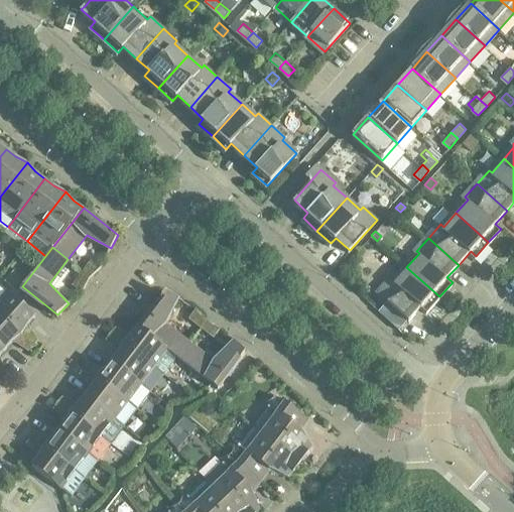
[(91,276),(102,265),(93,258),(83,271),(91,276)]
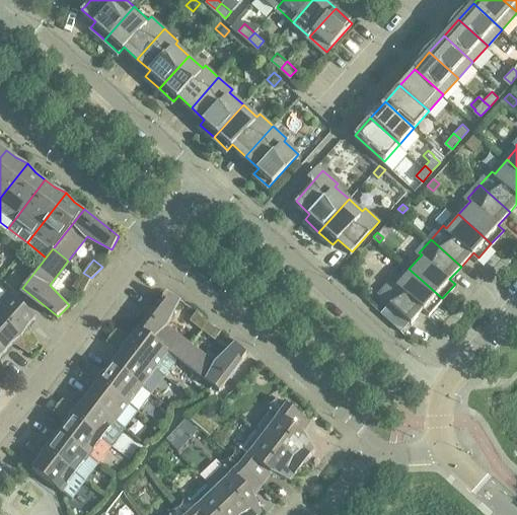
[(430,312),(442,298),(409,269),(396,282),(394,280),(381,294),(412,321),(424,307),(430,312)]
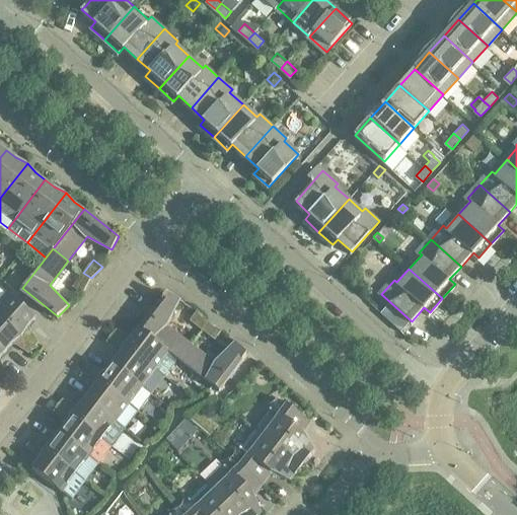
[(91,278),(83,273),(74,285),(83,292),(91,278)]
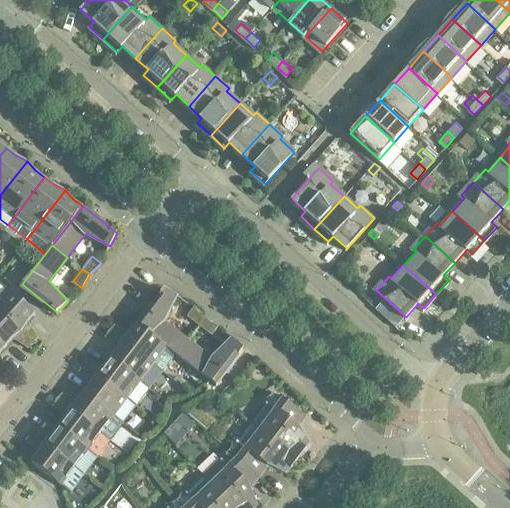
[(36,311),(0,279),(0,309),(35,341),(39,334),(31,324),(30,325),(26,323),(30,318),(36,311)]
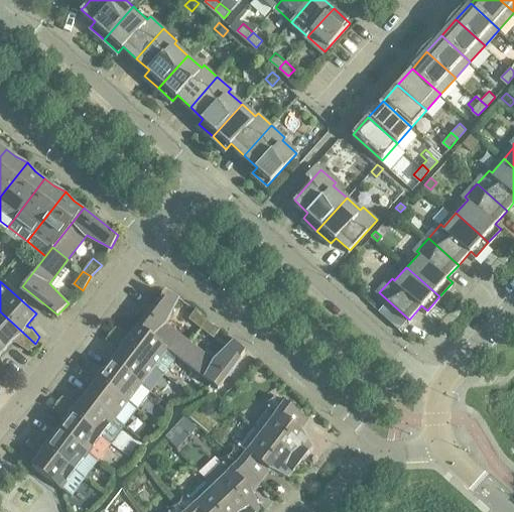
[(166,323),(180,297),(166,290),(140,325),(178,355),(179,356),(190,341),(166,323)]
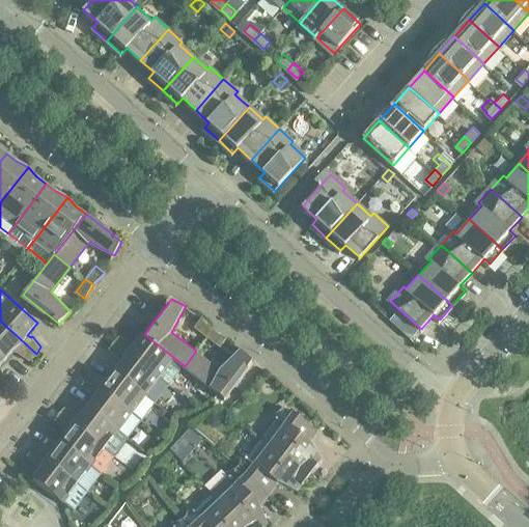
[(389,316),(396,324),(401,317),(394,310),(389,316)]
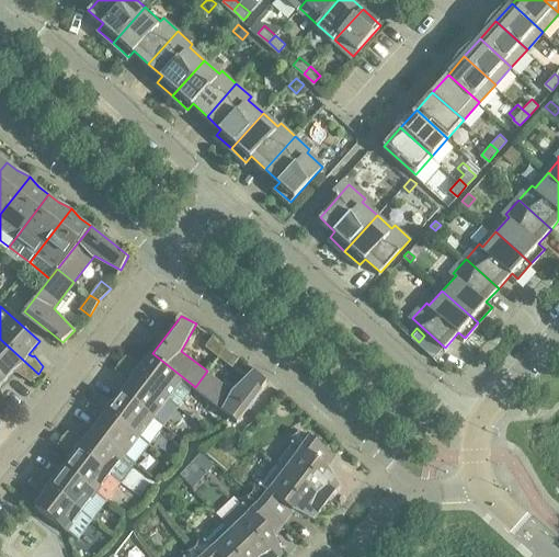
[(220,354),(227,345),(215,333),(207,343),(220,354)]
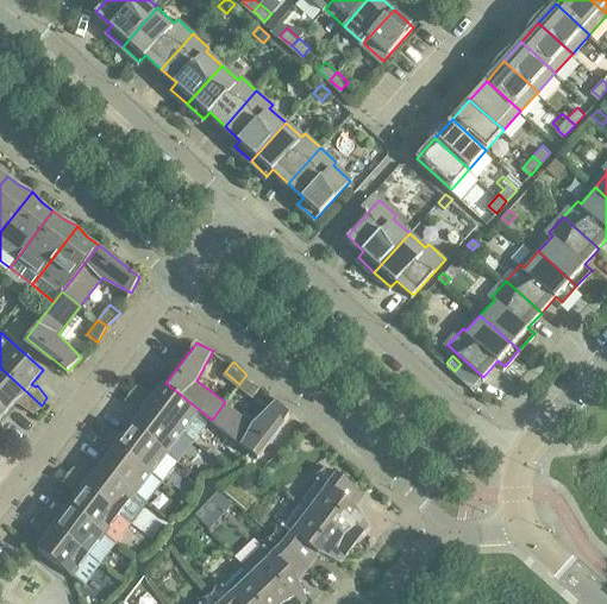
[(42,406),(0,367),(0,402),(7,409),(16,401),(22,396),(24,400),(23,402),(36,410),(42,406)]
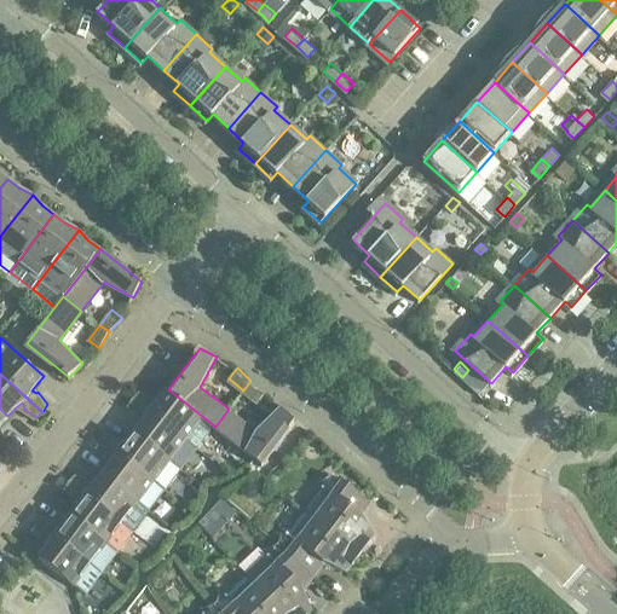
[(258,401),(266,391),(251,381),(243,391),(258,401)]
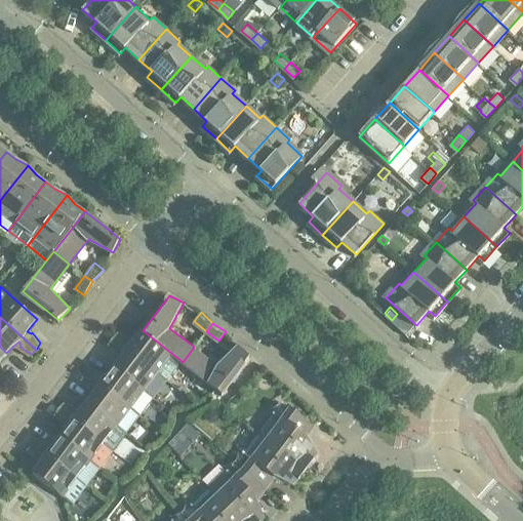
[(182,361),(143,330),(136,338),(132,343),(129,339),(130,337),(119,331),(114,336),(113,337),(167,379),(182,361)]
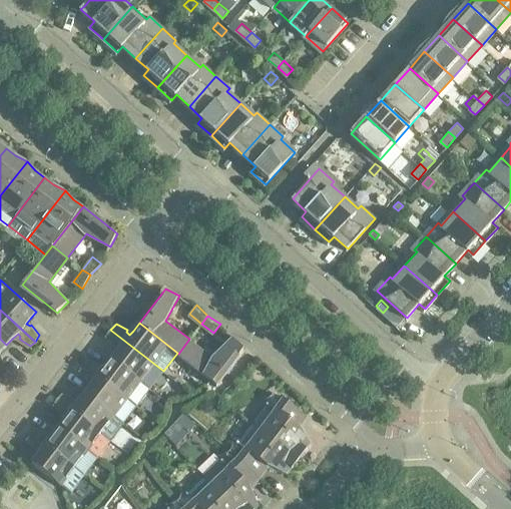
[(163,371),(110,330),(107,336),(116,345),(117,344),(121,345),(118,351),(112,359),(150,388),(163,371)]
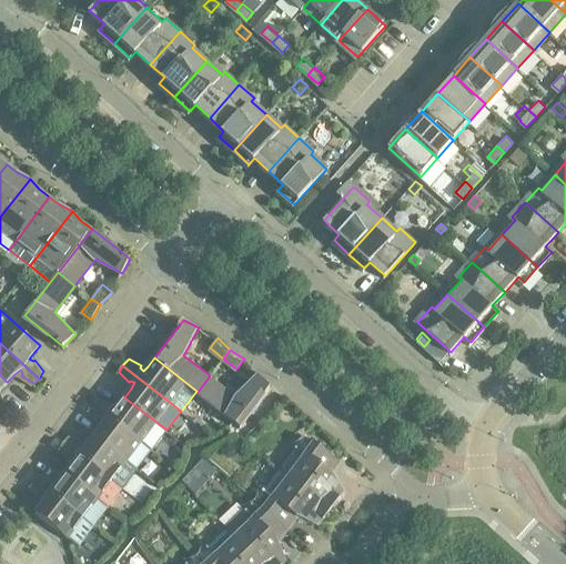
[(236,395),(210,375),(198,392),(241,425),(271,386),(260,374),(236,395)]
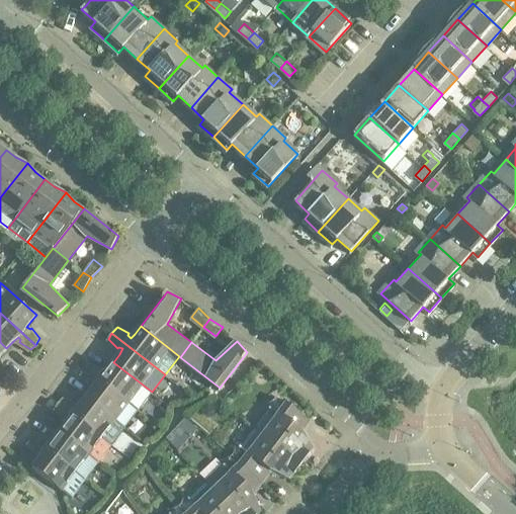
[(6,348),(0,342),(0,370),(6,377),(10,370),(2,360),(1,362),(0,361),(0,355),(1,354),(6,348)]
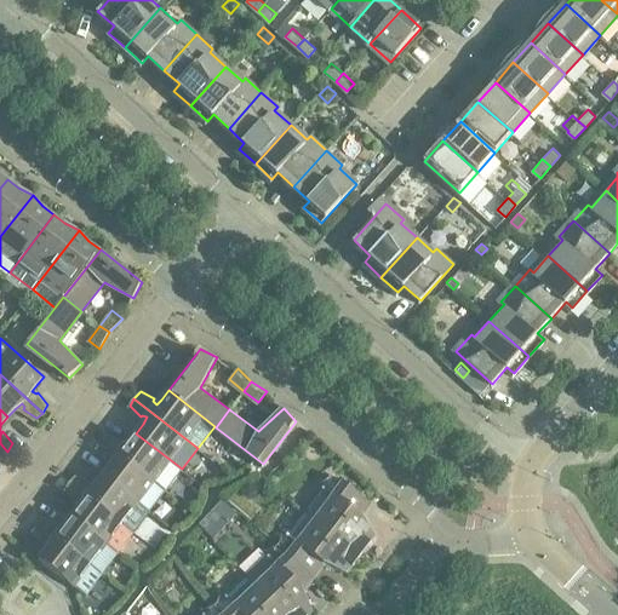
[(182,469),(136,434),(130,441),(125,446),(121,442),(122,441),(109,434),(102,440),(166,489),(182,469)]
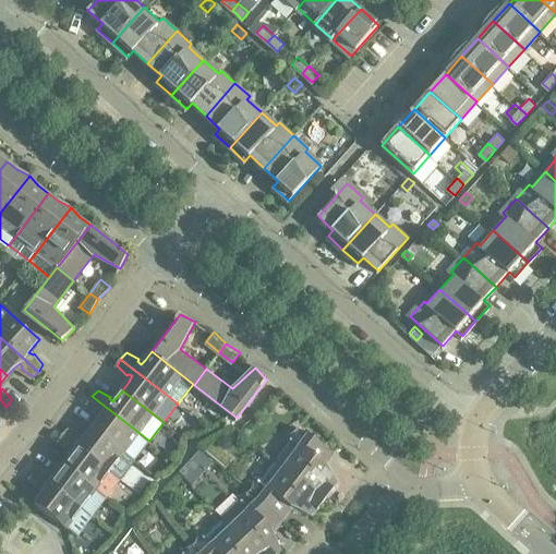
[(149,441),(92,396),(88,402),(98,412),(99,411),(104,413),(100,419),(94,428),(135,459),(149,441)]
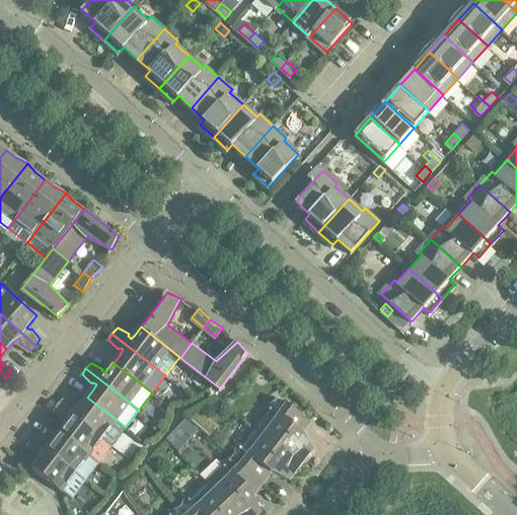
[(267,412),(255,427),(303,462),(314,447),(302,430),(299,427),(307,418),(279,395),(276,399),(270,402),(263,402),(263,406),(265,411),(267,412)]
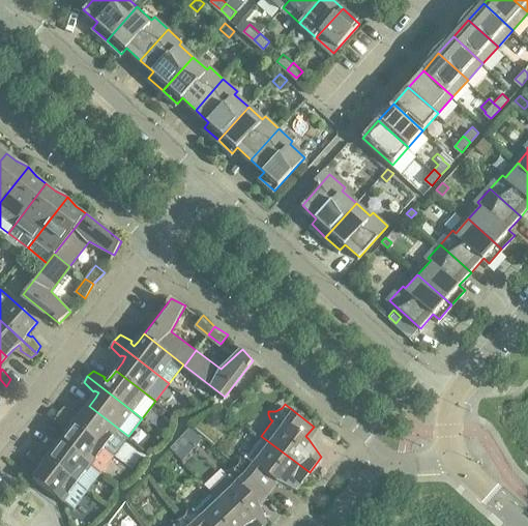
[(48,412),(57,418),(60,412),(54,406),(48,412)]
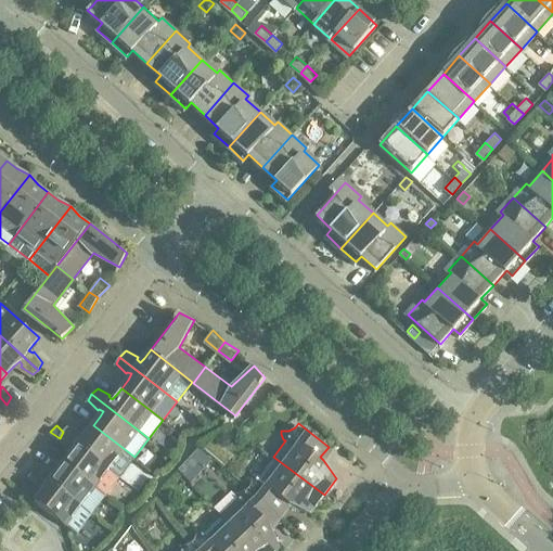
[(134,457),(93,425),(88,432),(84,437),(80,434),(81,432),(69,425),(63,432),(120,475),(134,457)]
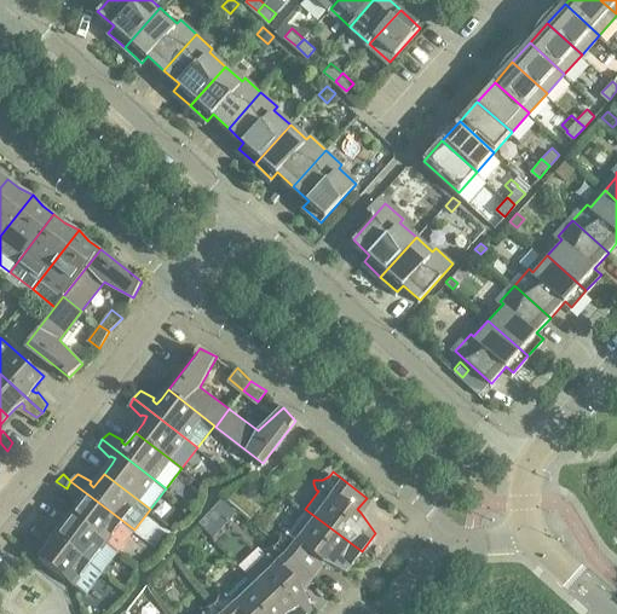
[(134,529),(70,481),(67,488),(76,499),(79,497),(82,499),(80,507),(73,515),(119,550),(134,529)]
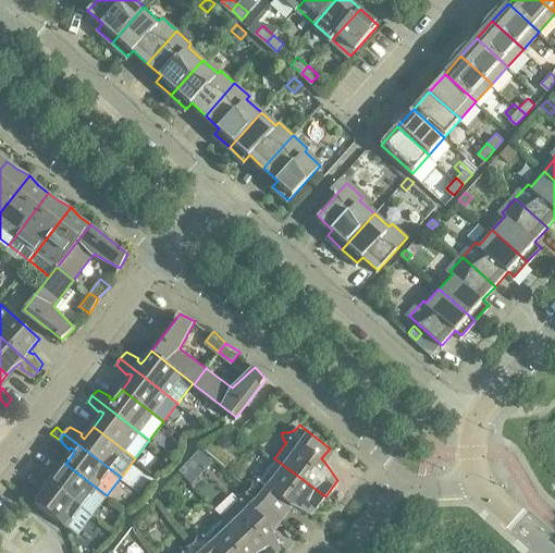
[(216,456),(220,452),(219,444),(214,440),(206,450),(216,456)]
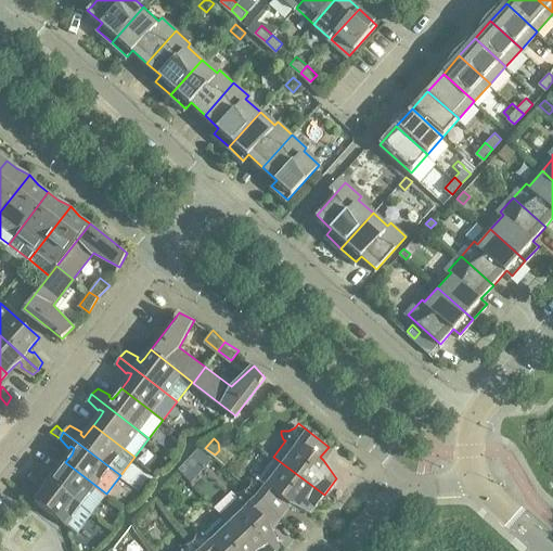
[(324,495),(273,457),(262,472),(260,470),(254,469),(251,470),(253,476),(252,484),(249,487),(278,512),(287,500),(291,503),(311,511),(324,495)]
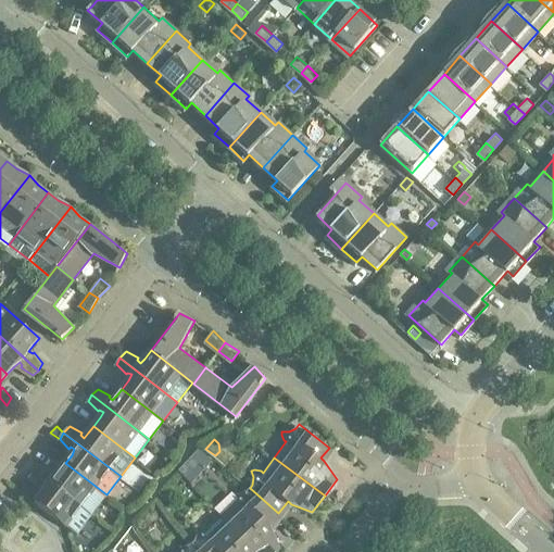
[(106,494),(65,463),(60,471),(54,475),(51,472),(52,469),(40,463),(35,469),(92,513),(106,494)]
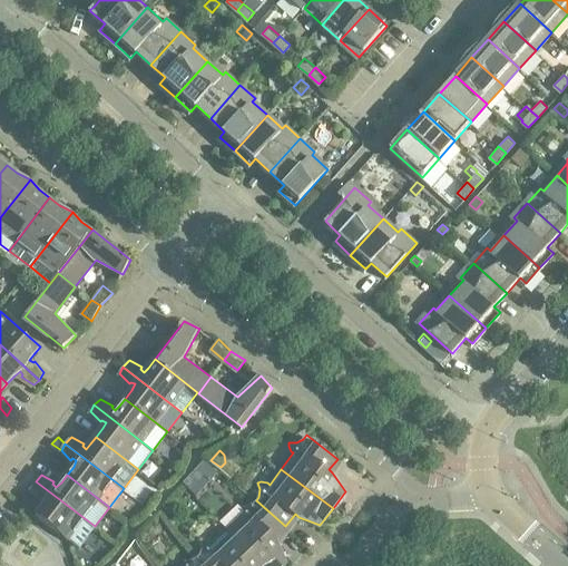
[(95,526),(36,481),(31,488),(41,498),(43,497),(47,499),(43,505),(37,514),(80,546),(95,526)]
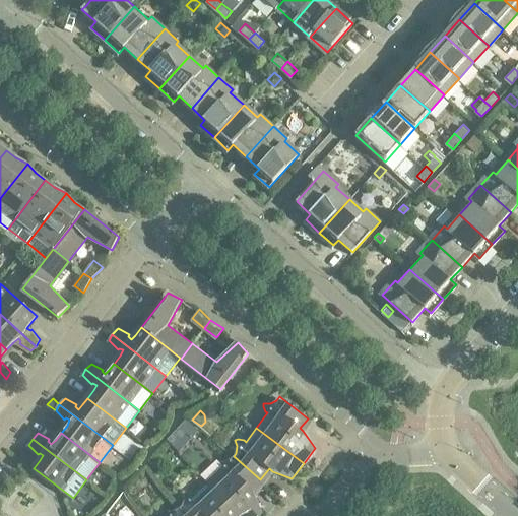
[(232,458),(224,460),(218,458),(217,462),(219,467),(220,469),(207,481),(240,515),(256,515),(262,511),(253,492),(250,489),(260,479),(234,456),(232,458)]
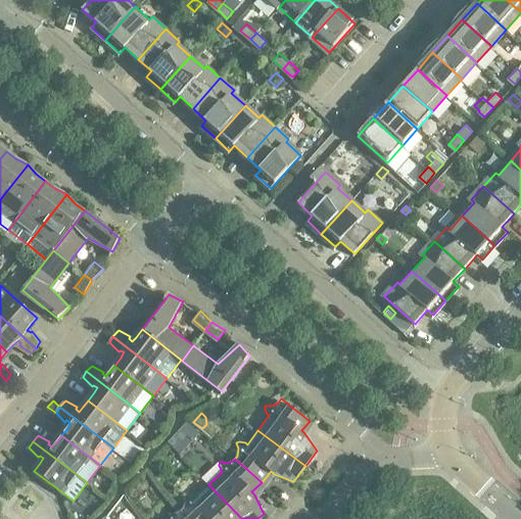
[(184,507),(182,509),(189,518),(241,518),(208,484),(196,497),(194,494),(189,493),(186,493),(186,501),(184,507)]
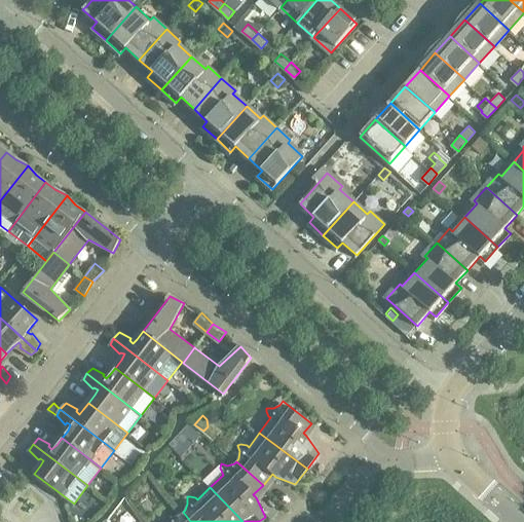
[(166,521),(190,521),(183,512),(181,514),(174,515),(166,513),(165,516),(166,521)]
